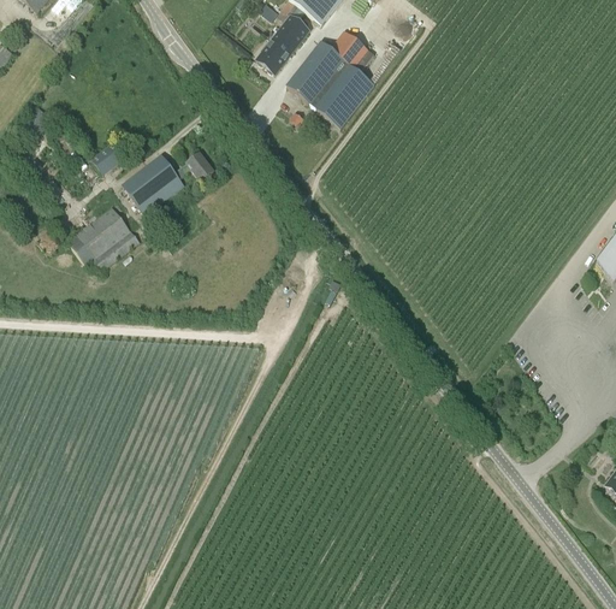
[(320,22),(326,15),(337,0),(371,0),(286,0),(280,7),(276,13),(284,21),(256,57),(258,58),(258,60),(261,63),(262,63),(267,66),(267,69),(271,71),(273,71),(274,71),(308,29),(308,28),(290,13),(297,4),(308,12),(320,22)]
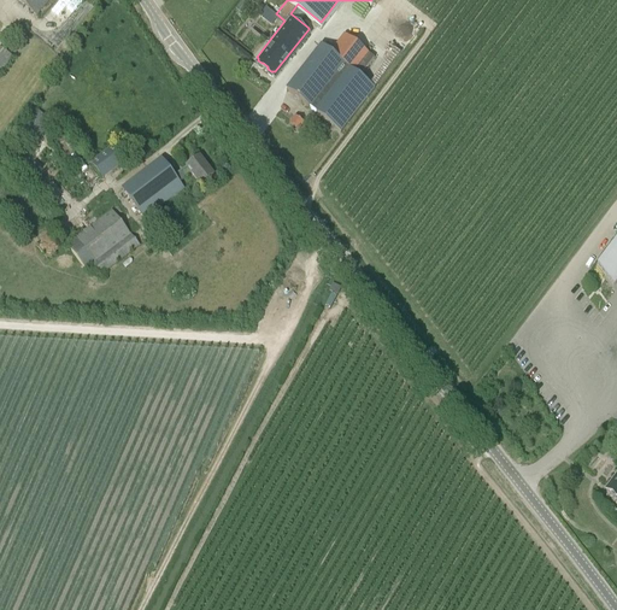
[(321,40),(287,84),(341,125),(375,82),(359,70),(374,52),(345,28),(334,41),(327,36),(323,41),(321,40)]
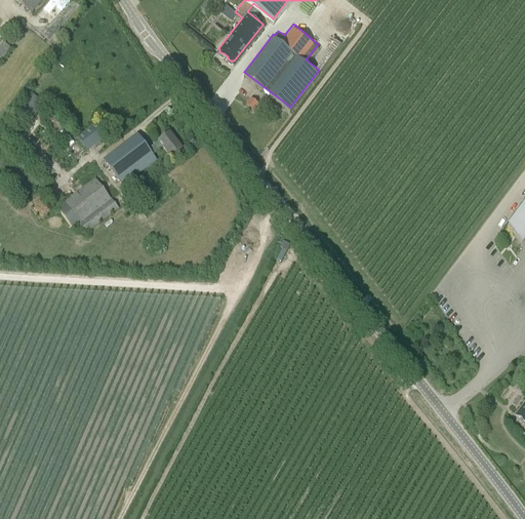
[(0,58),(11,43),(0,35),(0,34),(0,58)]
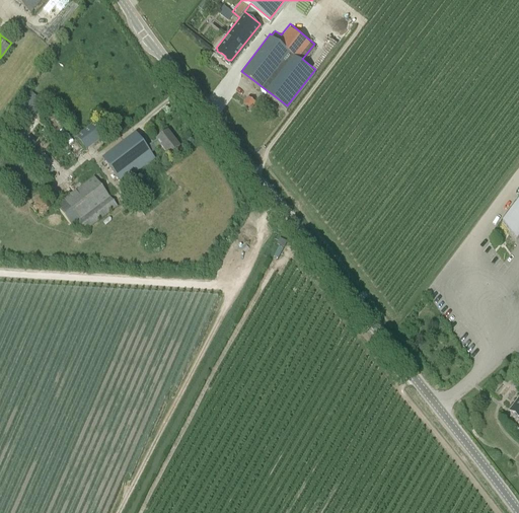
[(250,104),(255,99),(248,94),(244,100),(250,104)]
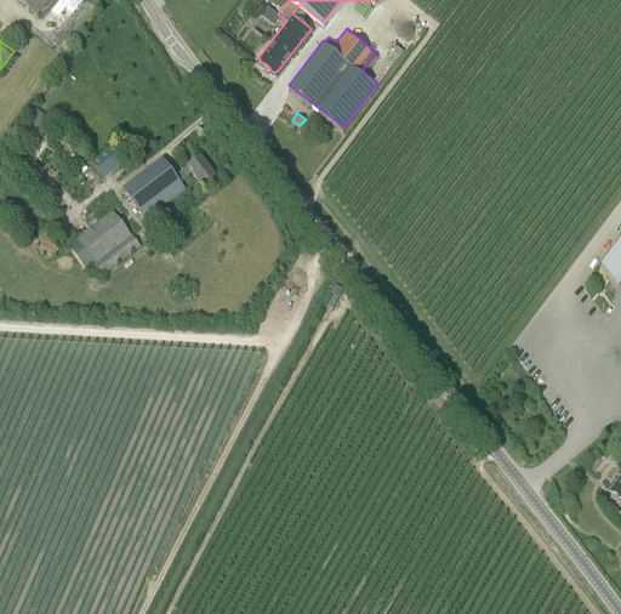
[(126,157),(115,141),(91,158),(103,174),(126,157)]
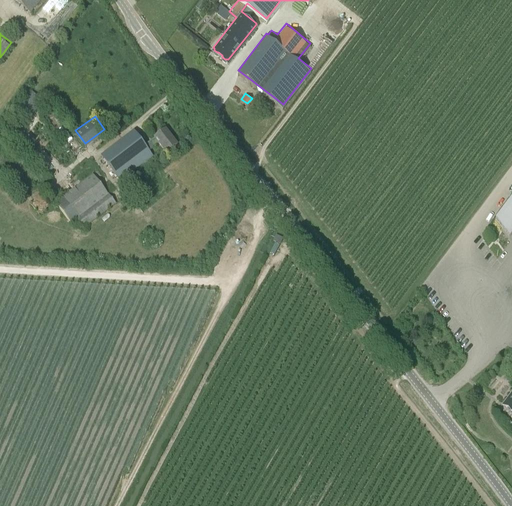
[(167,149),(177,141),(165,126),(155,133),(144,142),(136,130),(124,139),(122,137),(117,141),(116,141),(101,152),(119,176),(152,151),(149,147),(159,139),(167,149)]
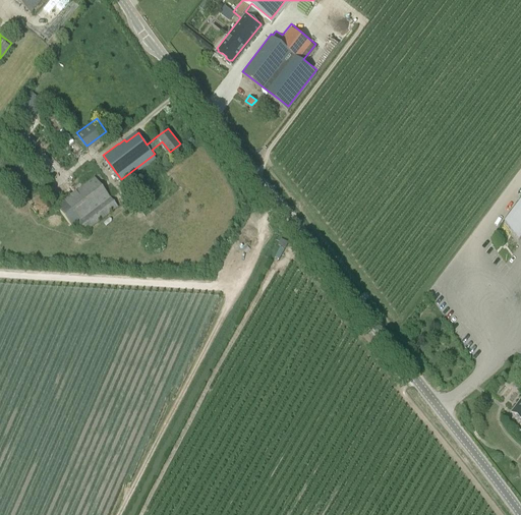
[(84,227),(117,203),(110,192),(110,193),(95,173),(56,202),(71,222),(77,218),(84,227)]
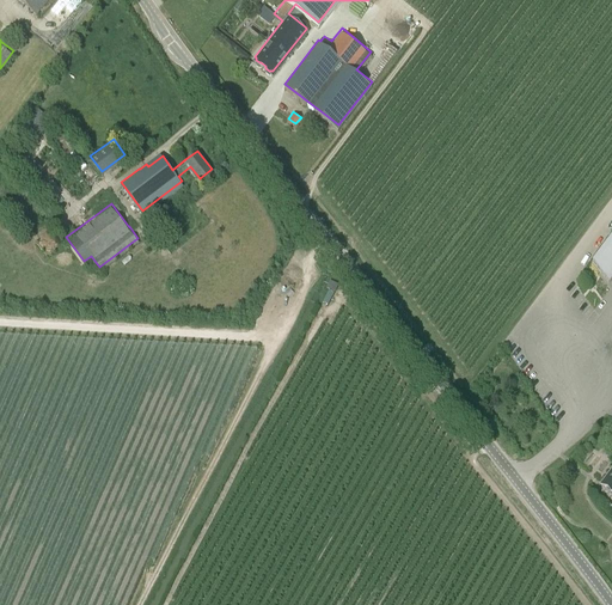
[(611,228),(592,257),(609,280),(611,274),(611,228)]
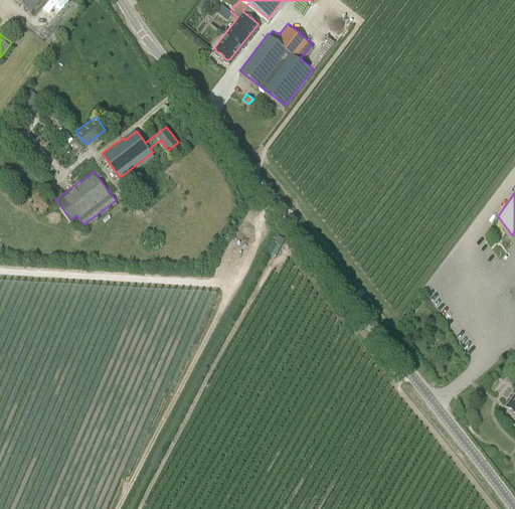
[(282,241),(285,234),(277,231),(274,237),(275,237),(276,238),(282,241)]
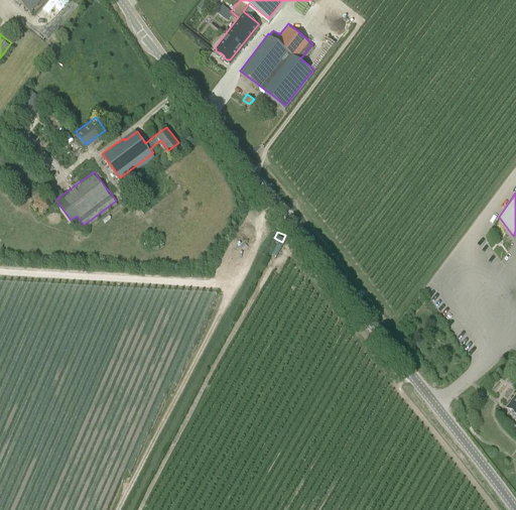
[(438,277),(430,290),(435,293),(443,280),(438,277)]
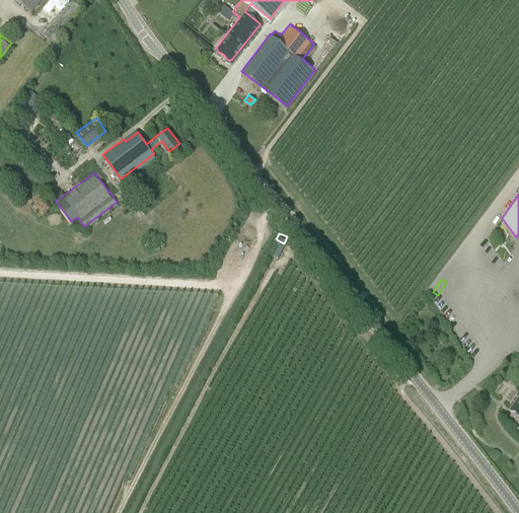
[(518,392),(510,405),(518,412),(518,392)]
